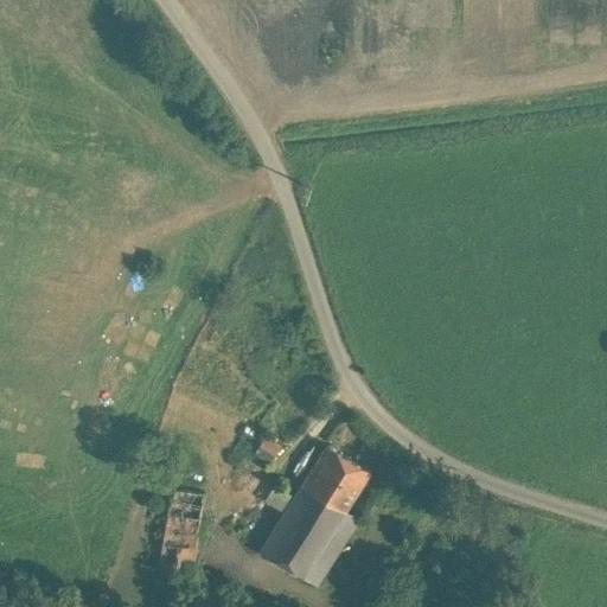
[(280,451),(256,436),(249,448),(257,453),(255,457),(270,466),(280,451)]
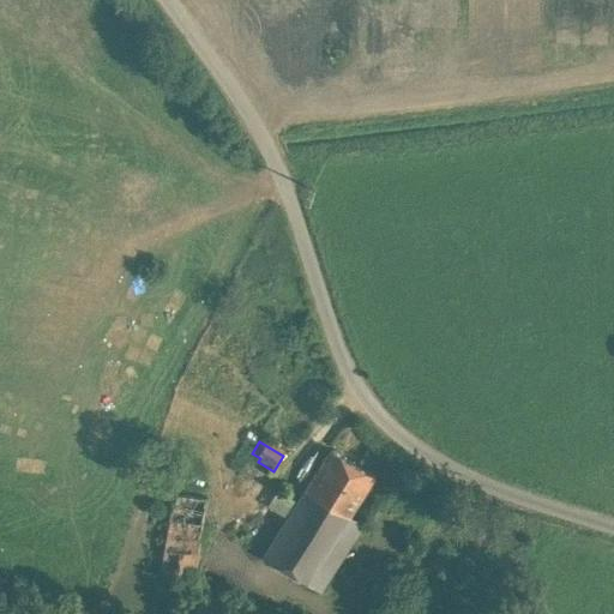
[(374,481),(330,455),(306,495),(350,522),(374,481)]
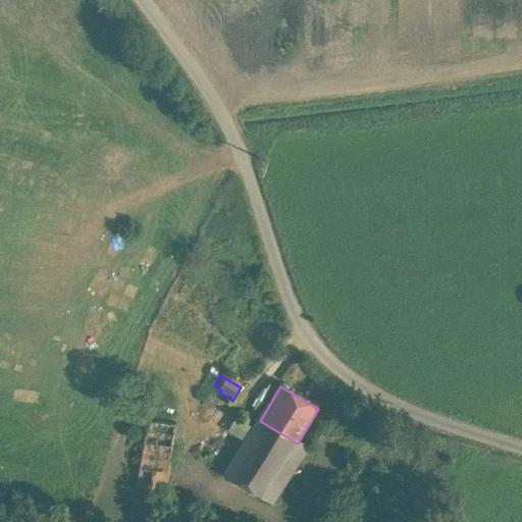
[(298,444),(260,421),(224,479),(274,509),(309,451),(298,444)]
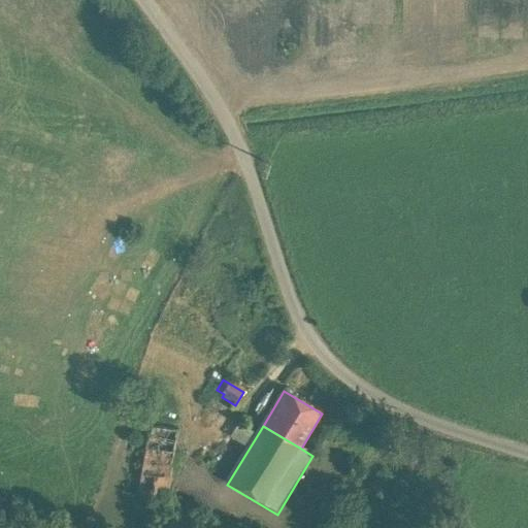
[(177,432),(149,428),(133,527),(150,527),(154,503),(167,505),(177,432)]
